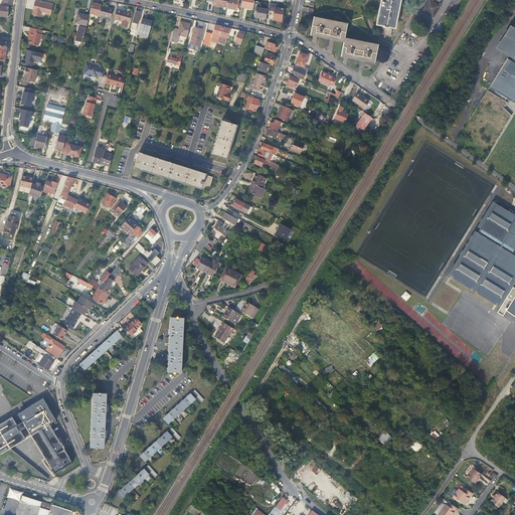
[(228,0),(227,7),(237,9),(238,7),(241,8),(241,7),(242,0),(228,0)]
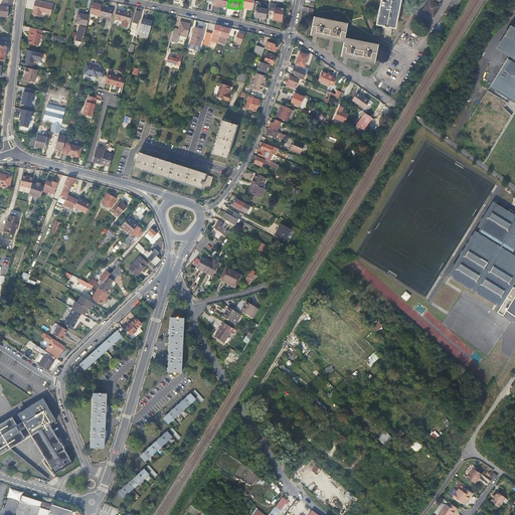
[(246,7),(253,8),(254,0),(242,0),(241,7),(245,8),(246,7)]
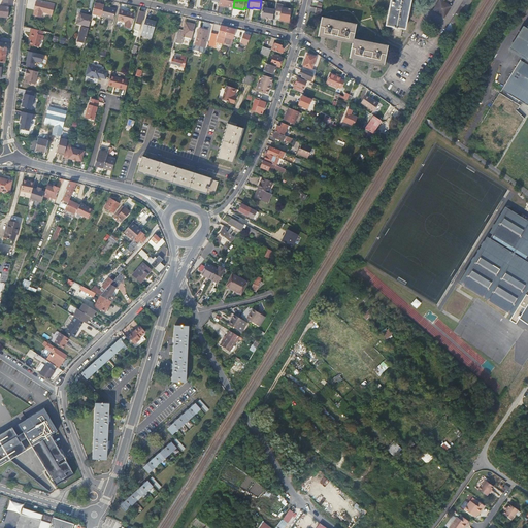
[(390,0),(386,26),(392,27),(390,35),(401,37),(403,29),(405,30),(410,0),(390,0)]
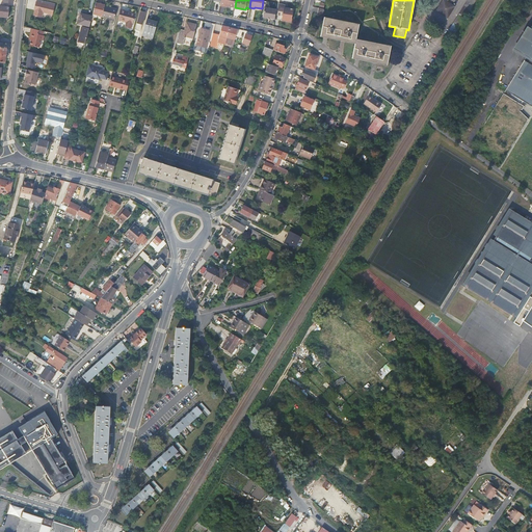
[(442,0),(436,12),(449,19),(455,4),(445,0),(442,0)]
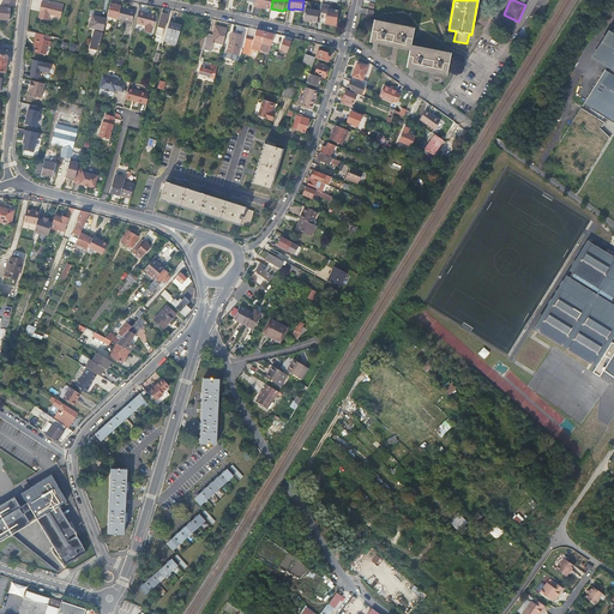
[(41,12),(40,18),(49,19),(50,14),(61,17),(64,7),(42,2),(40,12),(41,12)]
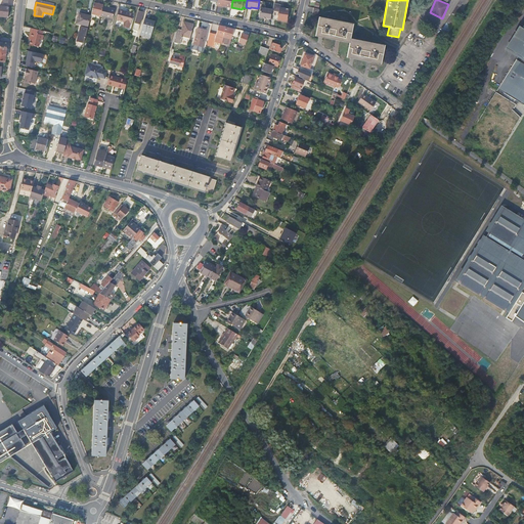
[(91,13),(100,15),(103,5),(94,2),(91,13)]
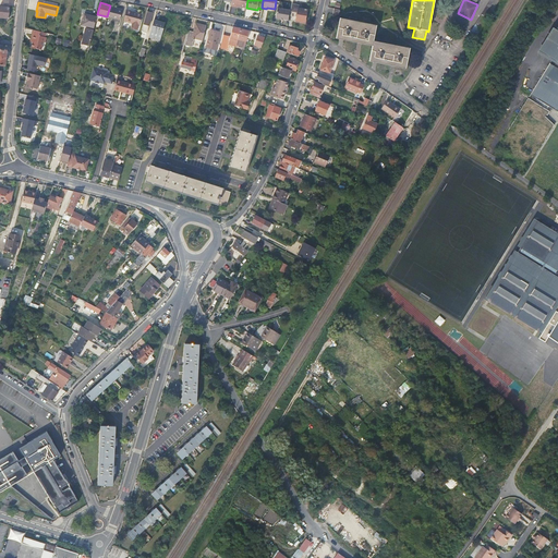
[(0,9),(0,16),(9,17),(10,7),(0,5),(0,9)]
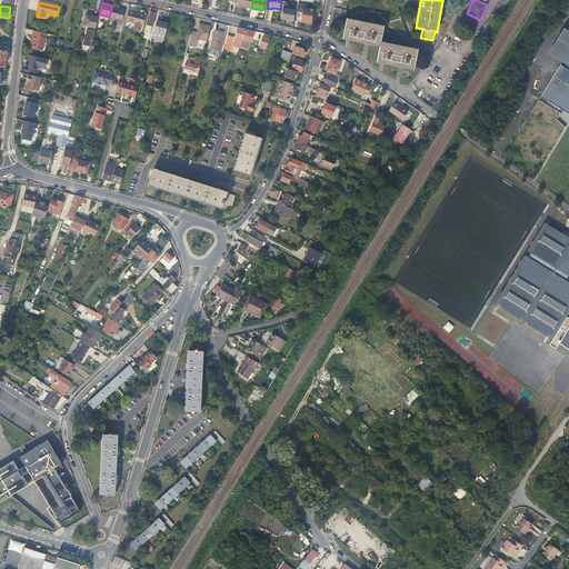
[(112,6),(109,17),(122,20),(126,9),(112,6)]
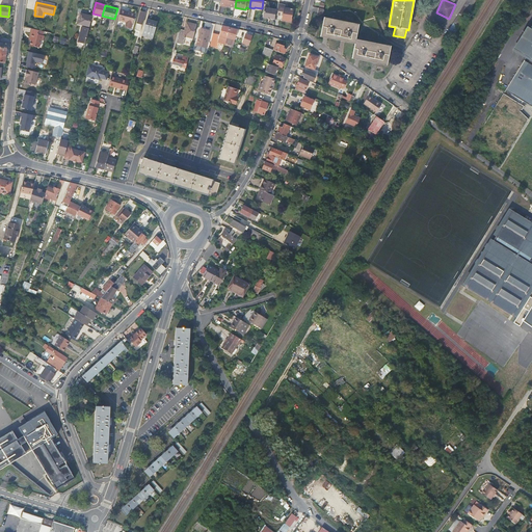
[(276,9),(264,7),(263,18),(275,20),(276,9)]
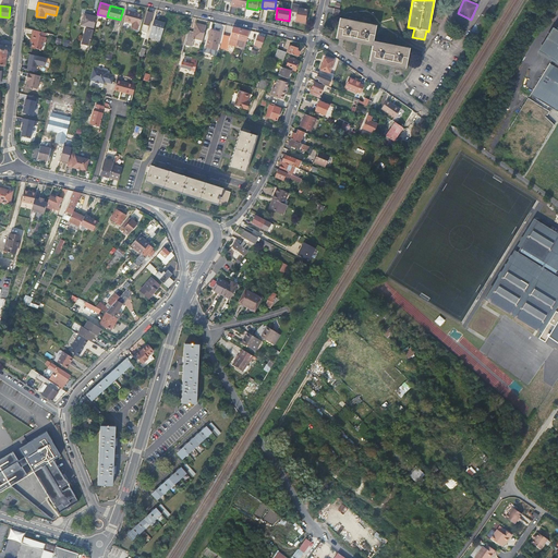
[(299,8),(298,11),(296,20),(305,22),(307,10),(299,8)]
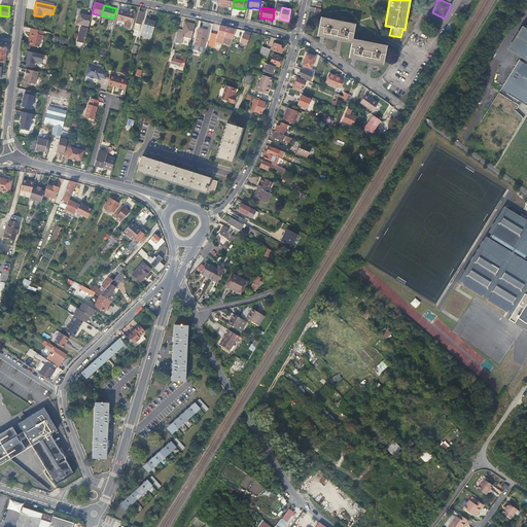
[(125,10),(119,9),(116,20),(125,22),(124,27),(130,29),(131,24),(132,24),(134,13),(125,11),(125,10)]
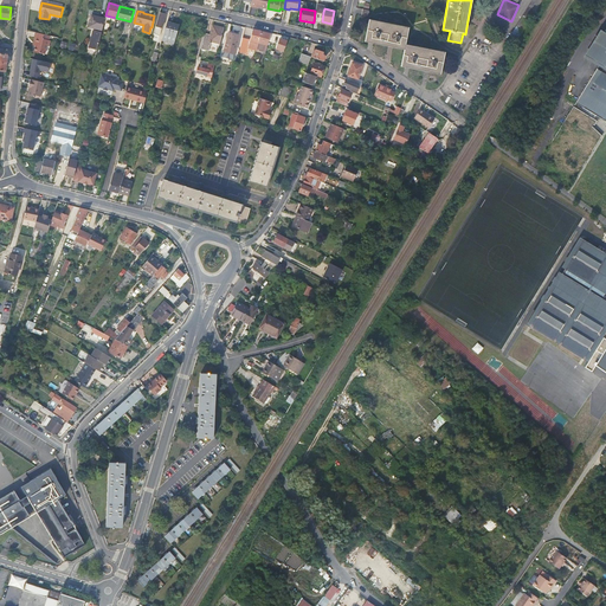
[(166,13),(160,12),(154,34),(160,36),(166,13)]
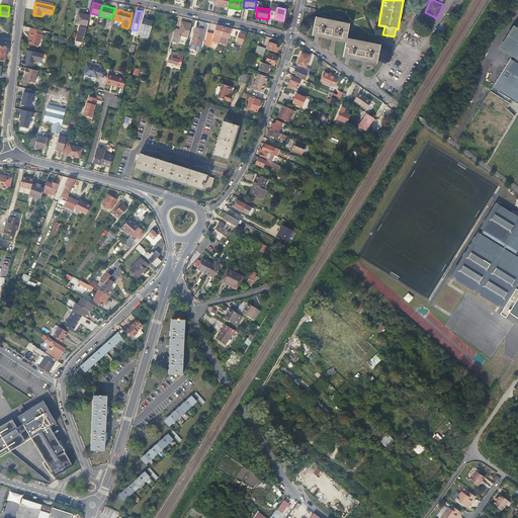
[(76,22),(83,24),(87,25),(89,15),(78,12),(76,22)]
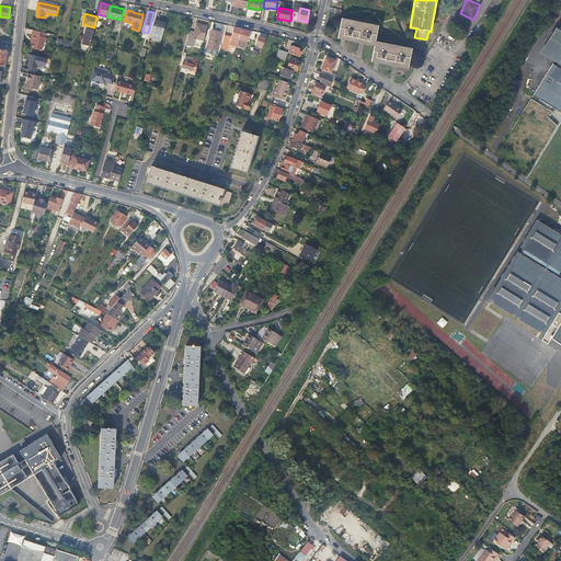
[(481,16),(476,32),(480,34),(487,19),(481,16)]
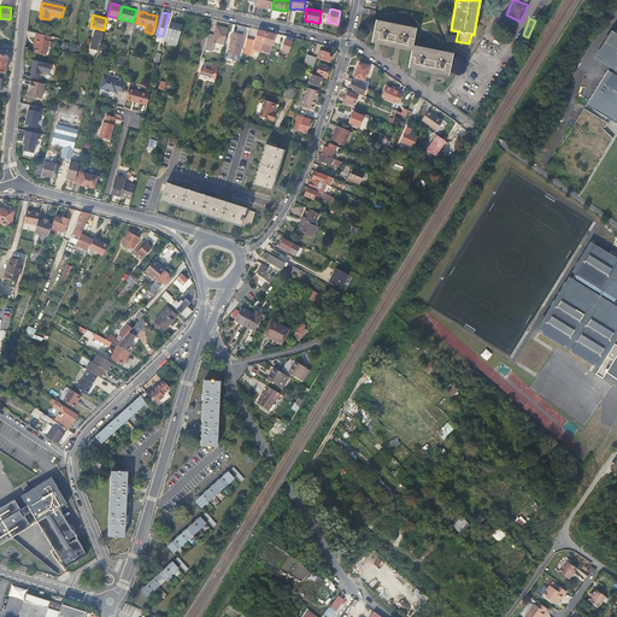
[(376,21),(371,42),(385,46),(412,51),(409,68),(448,76),(453,53),(413,45),(417,28),(376,21)]
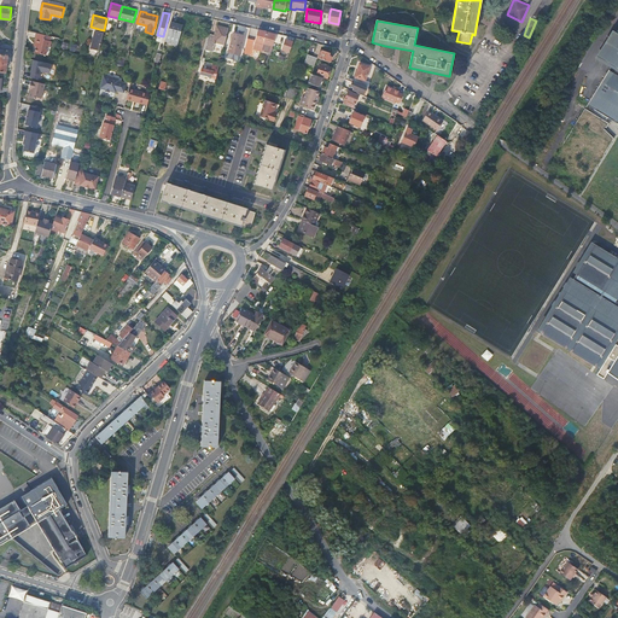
[(499,28),(512,36),(516,30),(502,22),(499,28)]
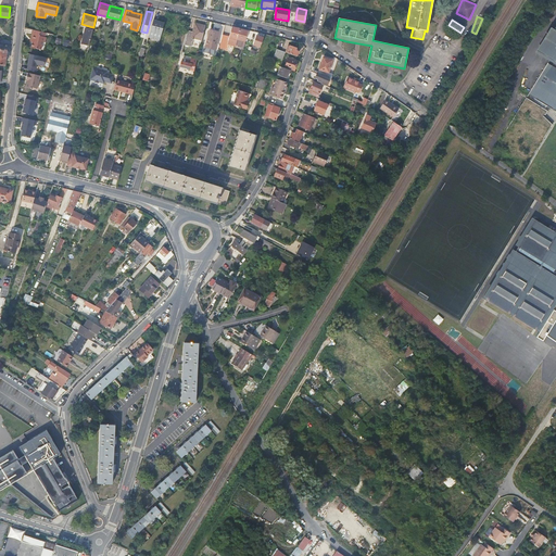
[(149,36),(160,39),(164,24),(153,21),(149,36)]
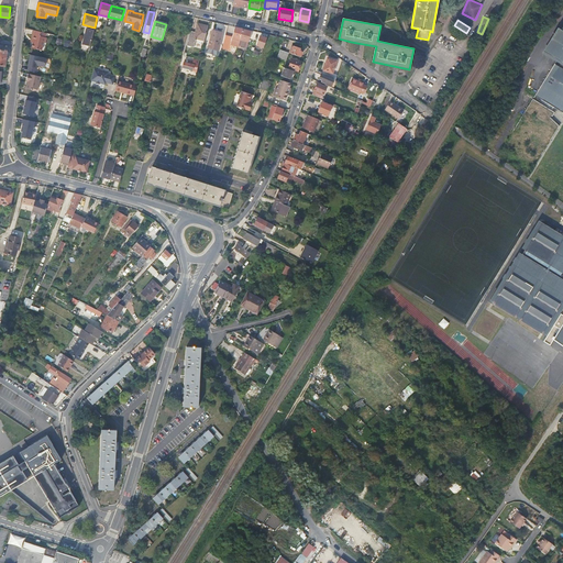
[(196,33),(190,32),(187,45),(195,47),(197,37),(205,40),(208,25),(198,23),(196,33)]
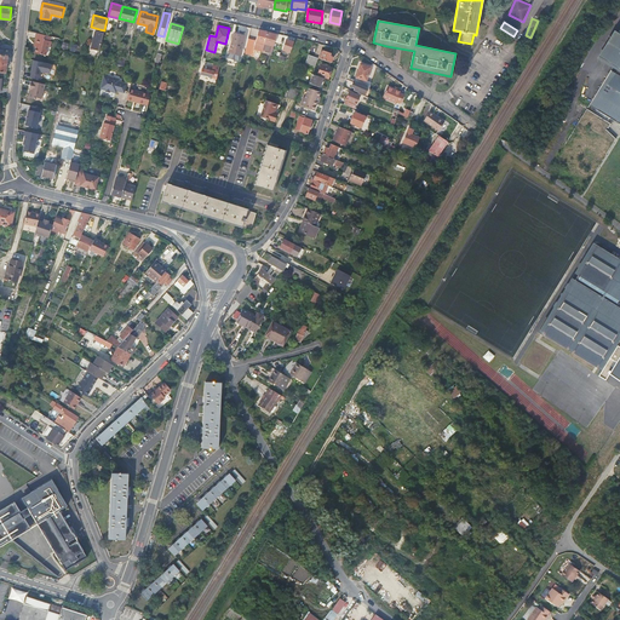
[(99,51),(104,30),(99,29),(98,32),(96,30),(91,49),(99,51)]
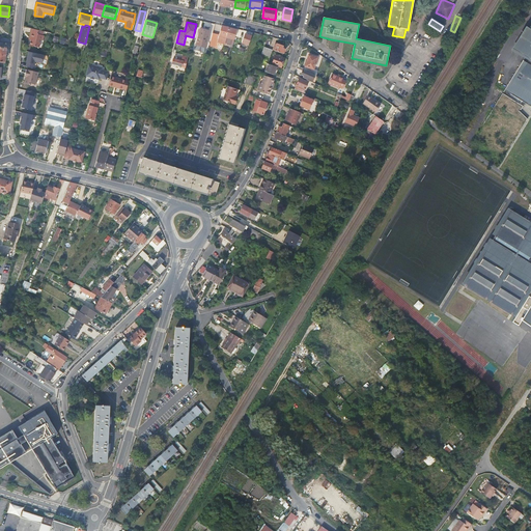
[(218,42),(225,44),(229,27),(222,25),(220,33),(218,42)]
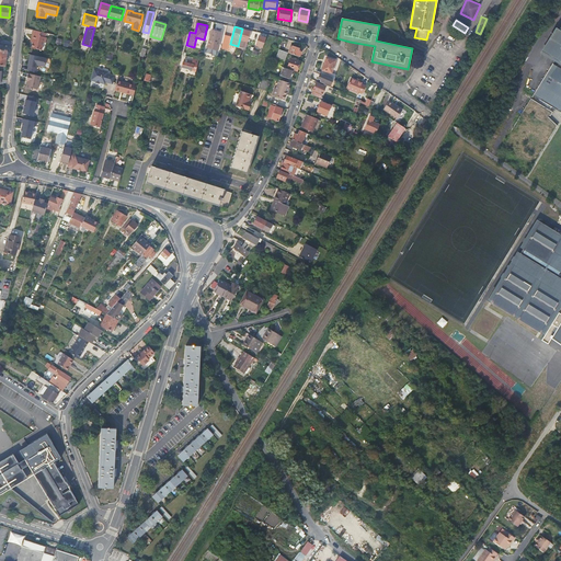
[(45,32),(32,29),(31,34),(32,34),(31,42),(31,43),(31,47),(41,49),(42,42),(44,42),(45,37),(44,37),(45,32)]
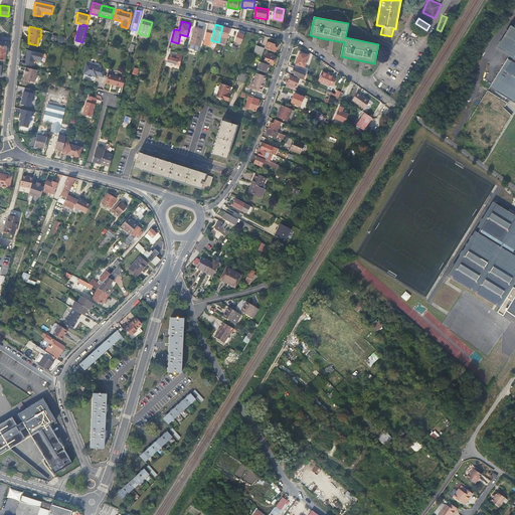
[(218,42),(225,44),(230,28),(222,26),(218,42)]
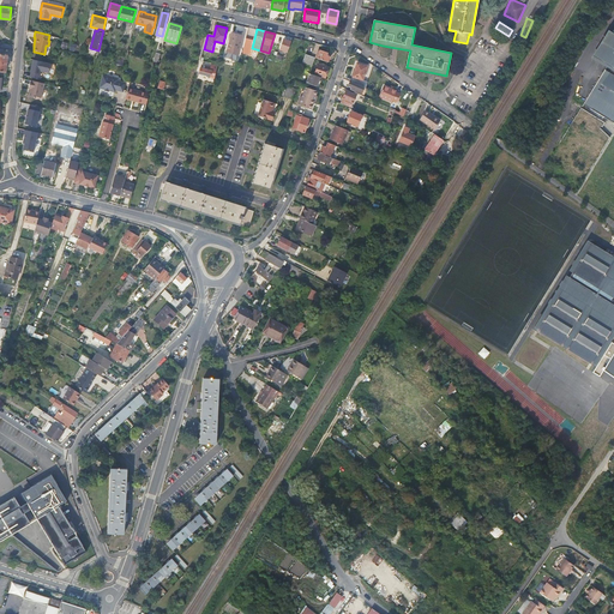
[(595,54),(611,64),(613,56),(613,34),(609,31),(607,34),(613,37),(613,48),(603,42),(595,54)]
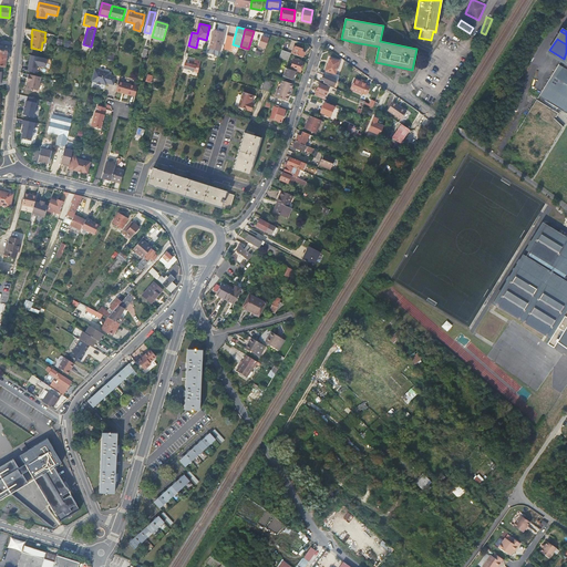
[(208,52),(218,54),(225,32),(215,30),(208,52)]
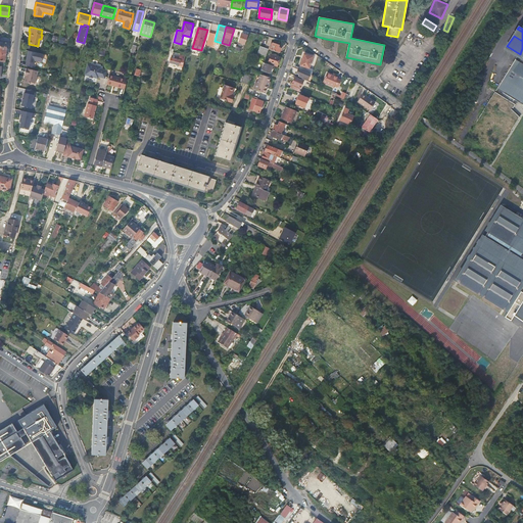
[(522,32),(517,29),(514,36),(522,41),(522,32)]
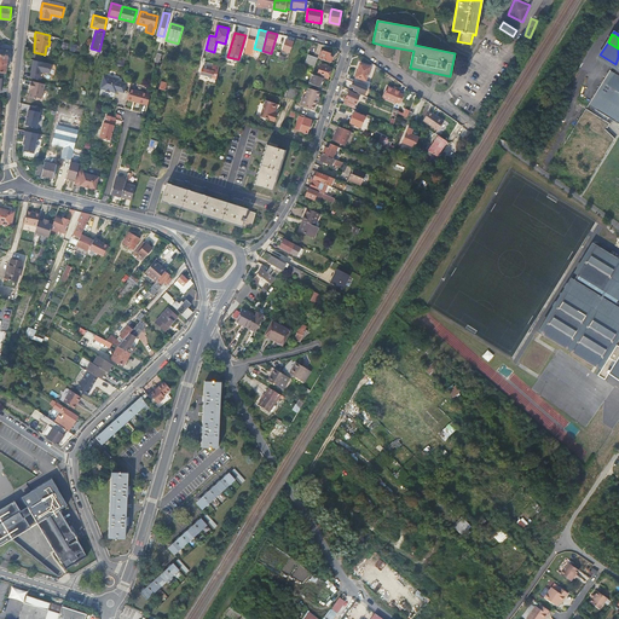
[(253,55),(254,48),(256,39),(248,38),(244,52),(253,55)]
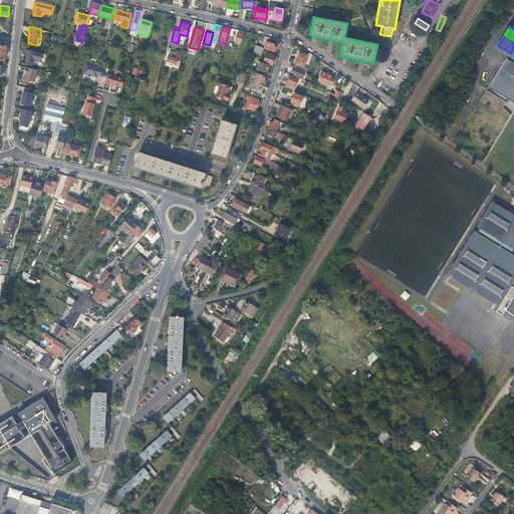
[(238,31),(235,41),(241,43),(244,34),(239,33),(240,32),(238,31)]
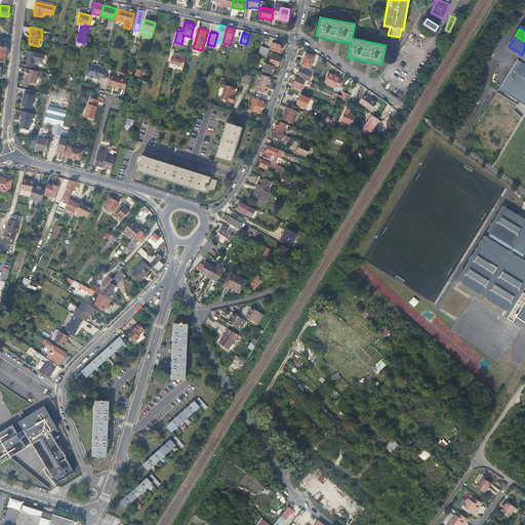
[(271,49),(281,52),(282,48),(280,47),(280,45),(280,44),(274,43),(273,43),(271,49)]
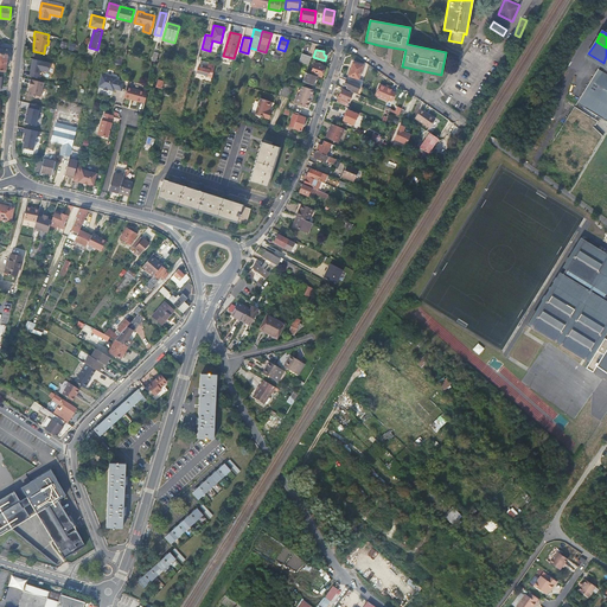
[(312,57),(302,53),(300,62),(310,64),(312,57)]
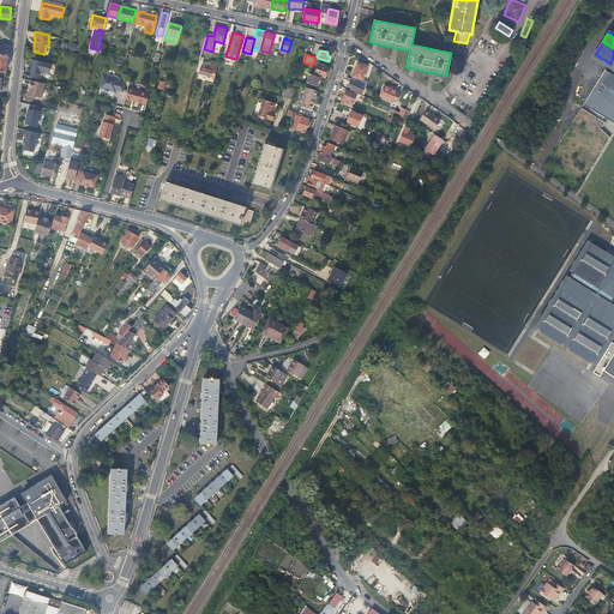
[(613,56),(611,64),(575,119),(582,122),(609,140),(612,136),(603,127),(611,118),(613,119),(613,56)]
